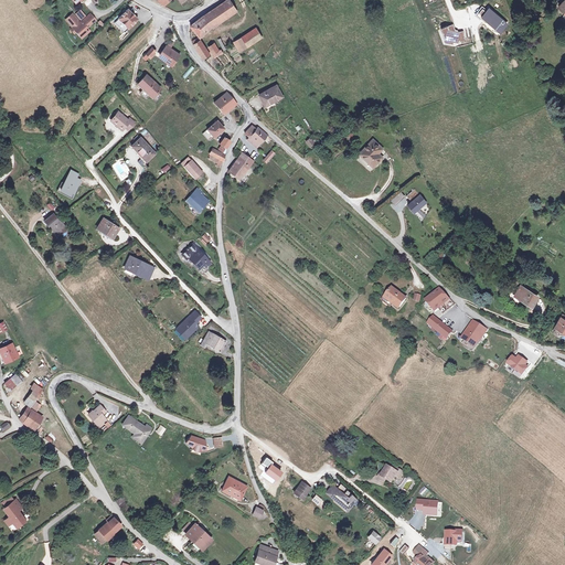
[(231,0),(213,11),(221,22),(240,12),(231,0)]
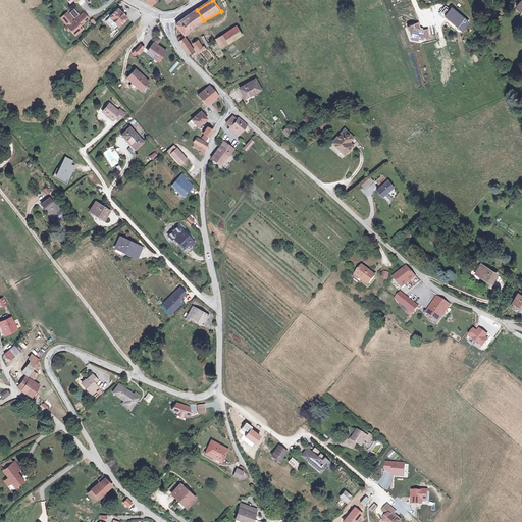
[(453,7),(445,15),(457,27),(465,18),(453,7)]
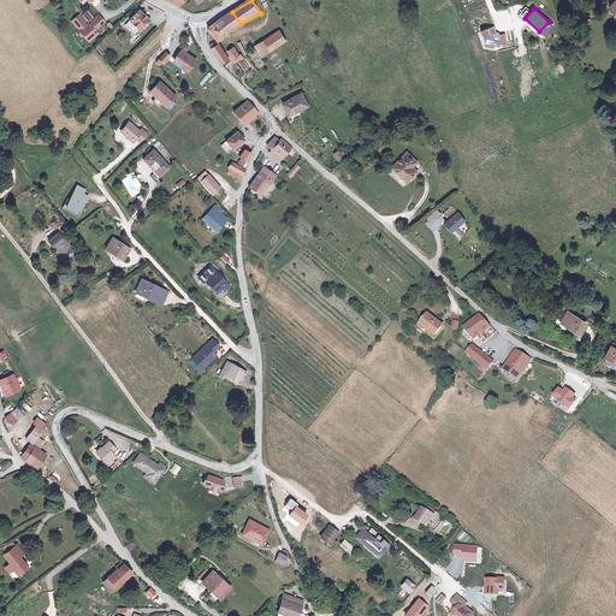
[(224,19),(232,31),(241,24),(232,12),(224,19)]
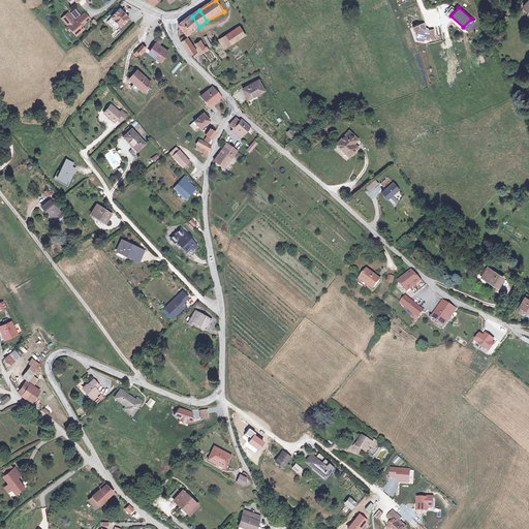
[(121,12),(111,21),(120,31),(130,23),(121,12)]
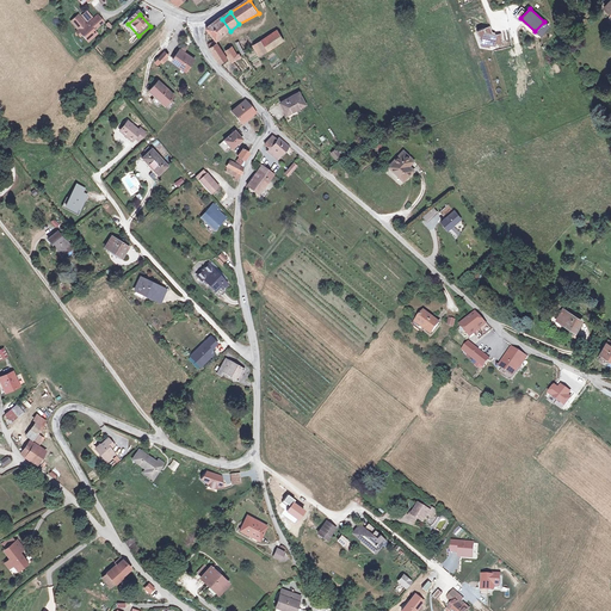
[(90,26),(80,17),(73,23),(90,42),(98,34),(96,32),(100,29),(94,22),(90,26)]
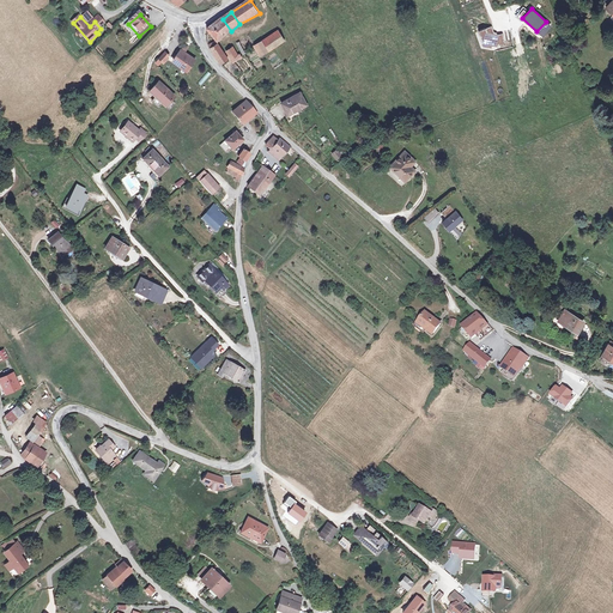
[(231,31),(223,19),(210,29),(219,42),(231,31)]
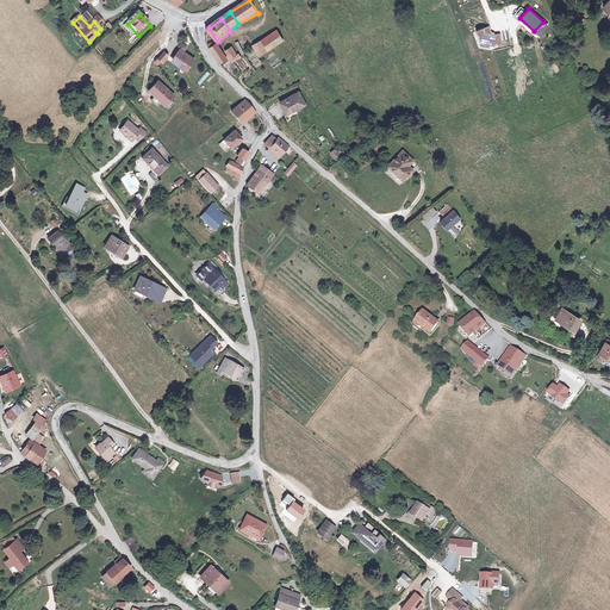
[(496,47),(497,44),(503,43),(502,33),(496,35),(493,33),(485,32),(484,29),(477,31),(479,36),(481,43),(491,45),(496,47)]
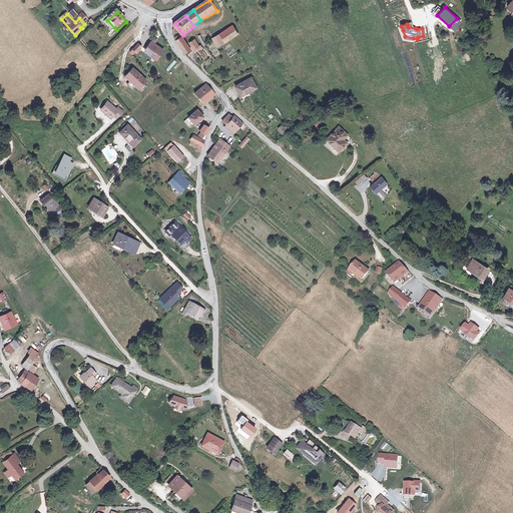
[(238,36),(233,28),(222,36),(227,44),(238,36)]
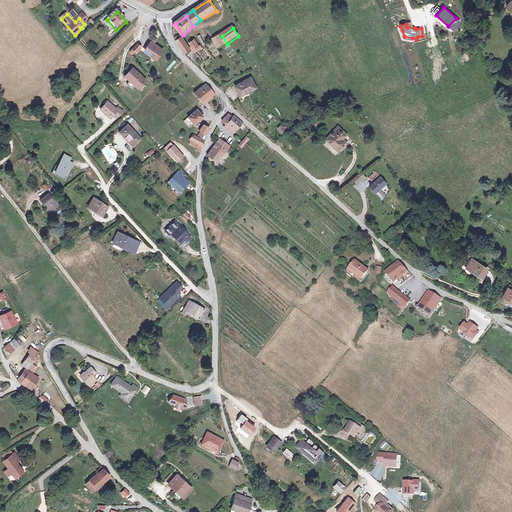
[(404,36),(402,30),(403,39),(412,41),(412,38),(404,36)]
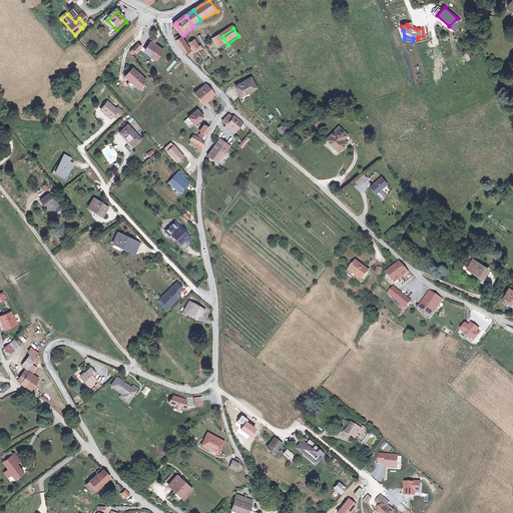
[(178,41),(186,53),(191,48),(184,37),(182,39),(180,37),(177,39),(178,41)]
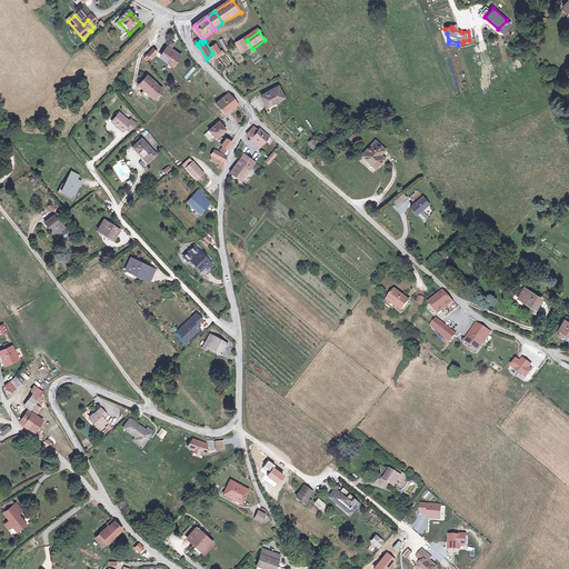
[(217,43),(212,47),(218,55),(223,50),(217,43)]
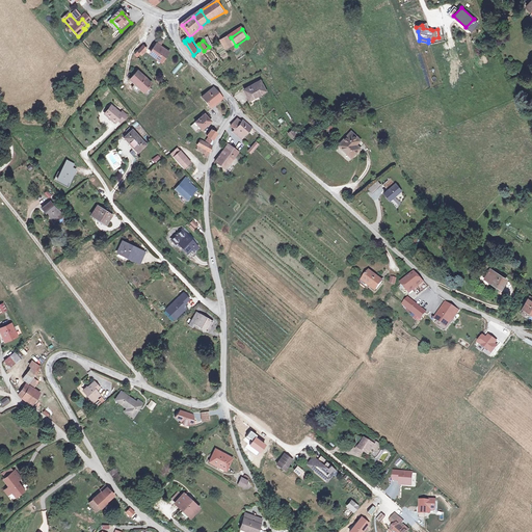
[(151,50),(155,54),(156,52),(162,57),(167,49),(157,42),(151,50)]
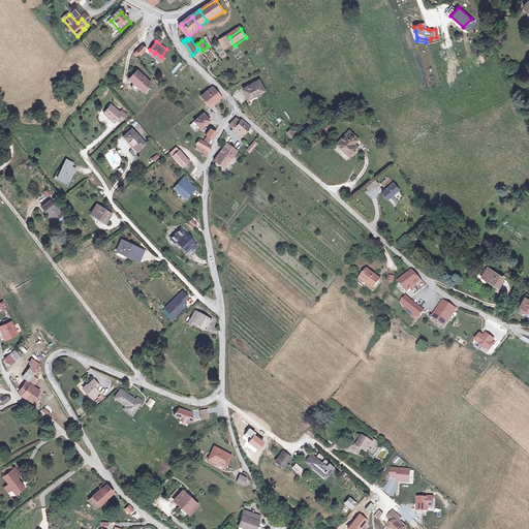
[(138,72),(130,81),(144,93),(151,85),(138,72)]
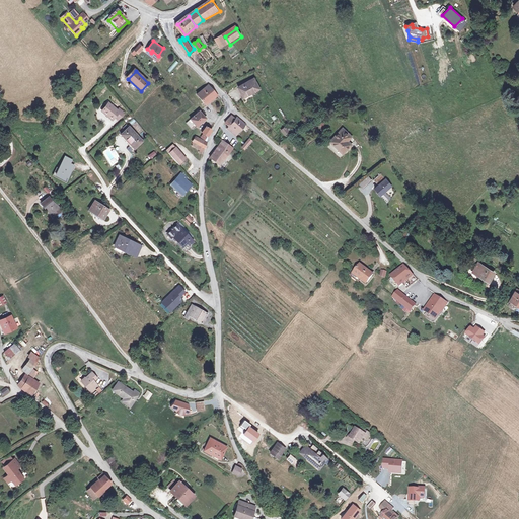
[(239,87),(243,96),(249,92),(251,94),(261,89),(254,78),(239,87)]
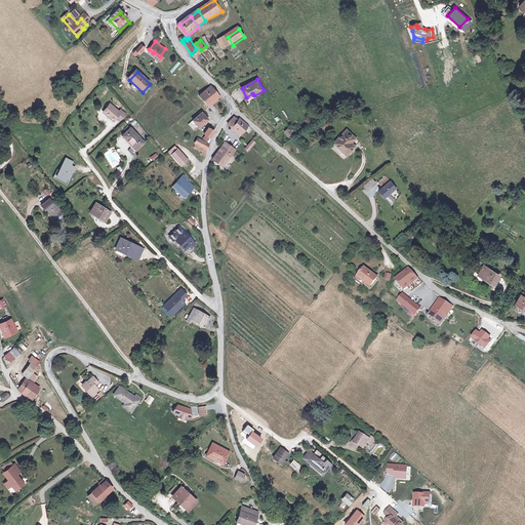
[(220,97),(211,88),(199,98),(208,108),(220,97)]
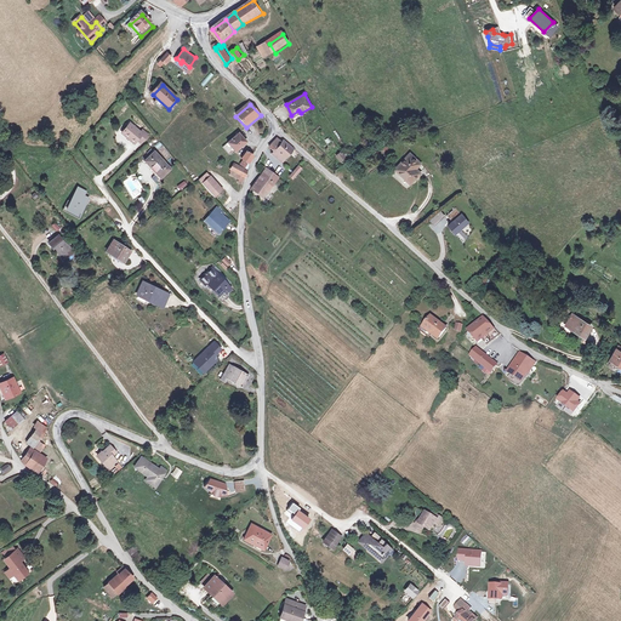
[(123,135),(131,125),(129,124),(120,132),(123,135)]
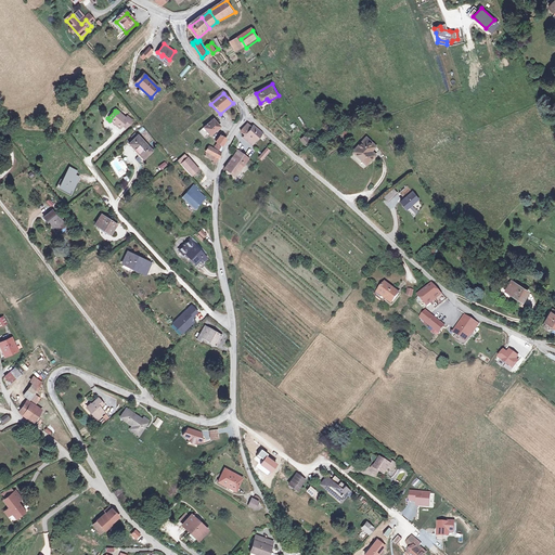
[(126,120),(117,112),(110,120),(120,130),(123,128),(127,131),(133,124),(128,118),(126,120)]
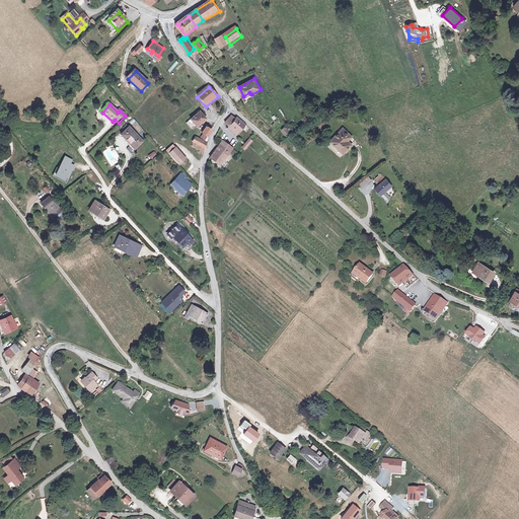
[(205,121),(199,113),(198,114),(190,120),(196,128),(205,121)]
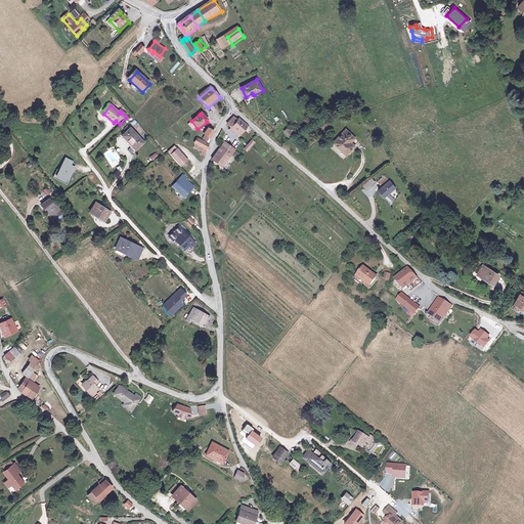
[(250,126),(242,119),(239,121),(234,117),(228,125),(232,129),(230,131),(238,138),(250,126)]
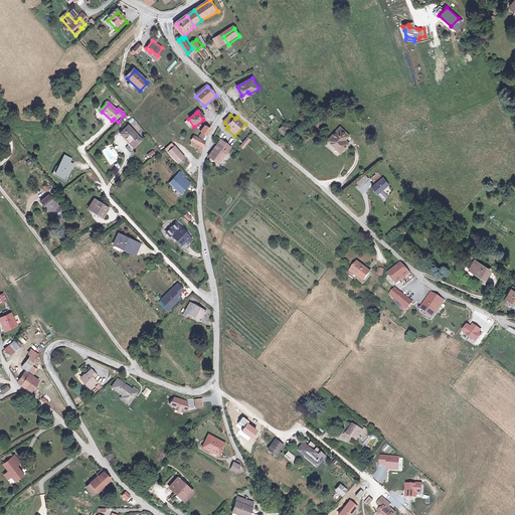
[(282,135),(288,132),(285,126),(279,128),(282,135)]
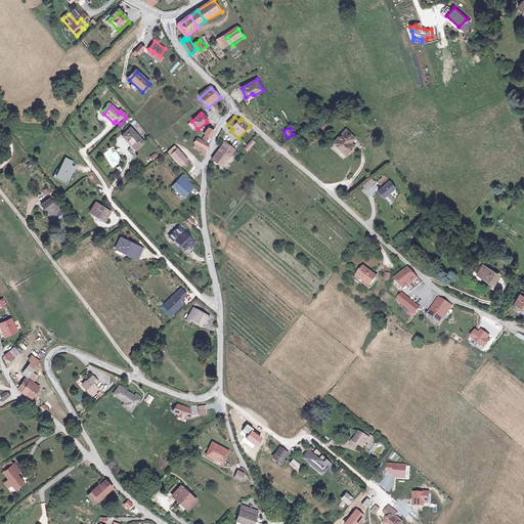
[(132,130),(123,137),(135,153),(144,145),(132,130)]
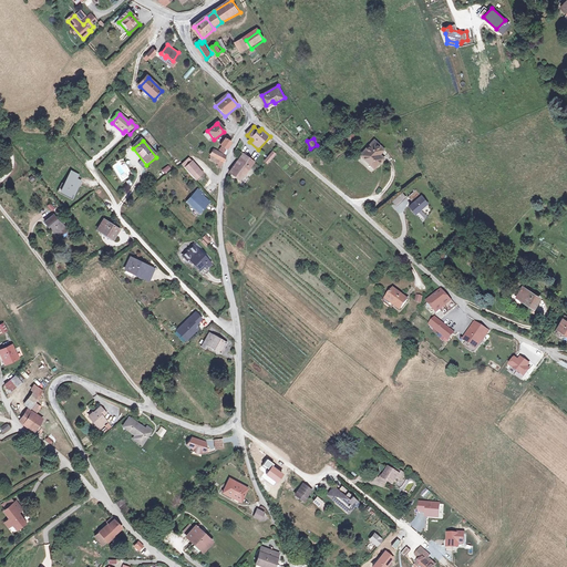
[(230,145),(225,141),(220,147),(226,152),(230,145)]
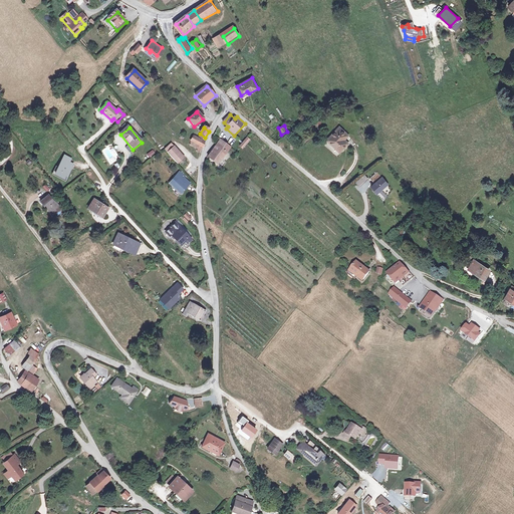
[(341,129),(329,143),(341,154),(353,141),(341,129)]
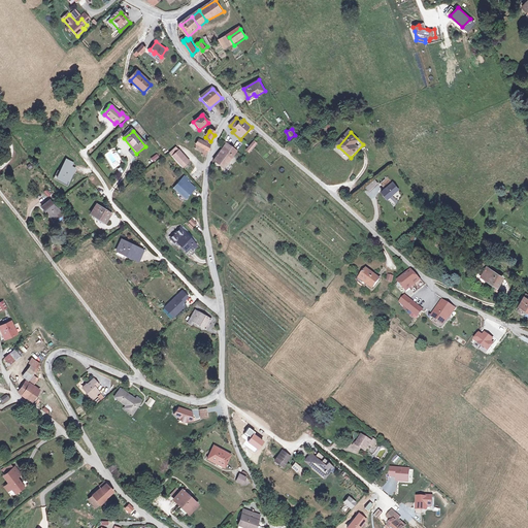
[(246,151),(251,154),(258,145),(255,142),(246,151)]
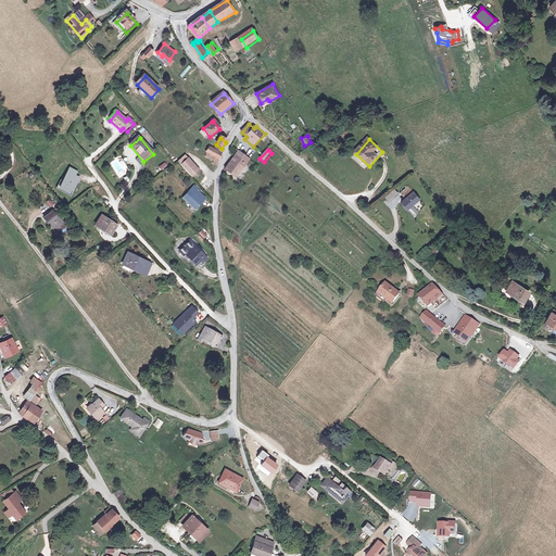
[(222,155),(216,152),(213,159),(219,162),(222,155)]
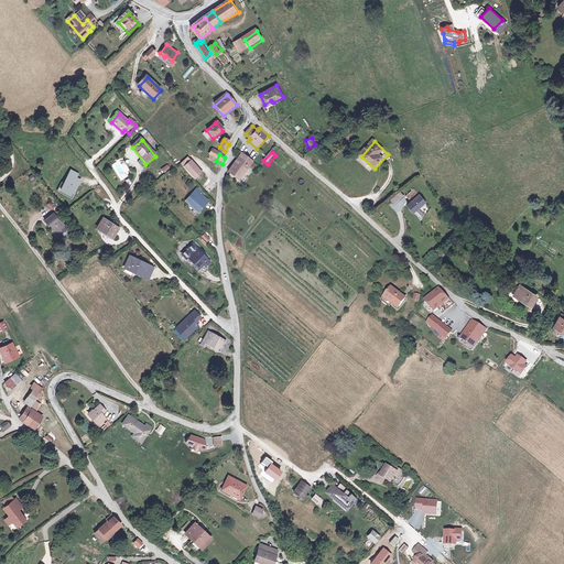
[(255,162),(245,154),(230,171),(240,180),(255,162)]
